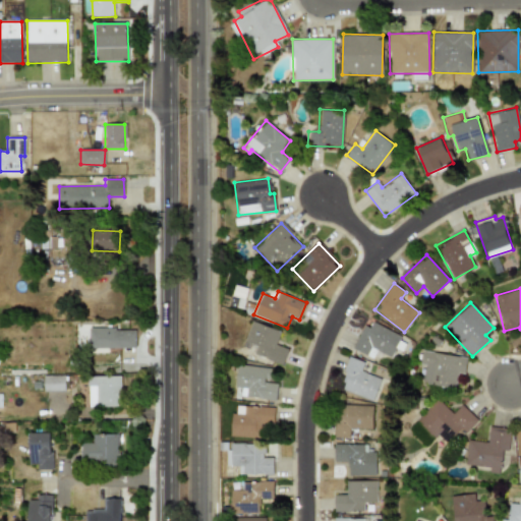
[(281,331),(251,321),(242,349),(283,363),(288,349),(276,345),(281,331)]
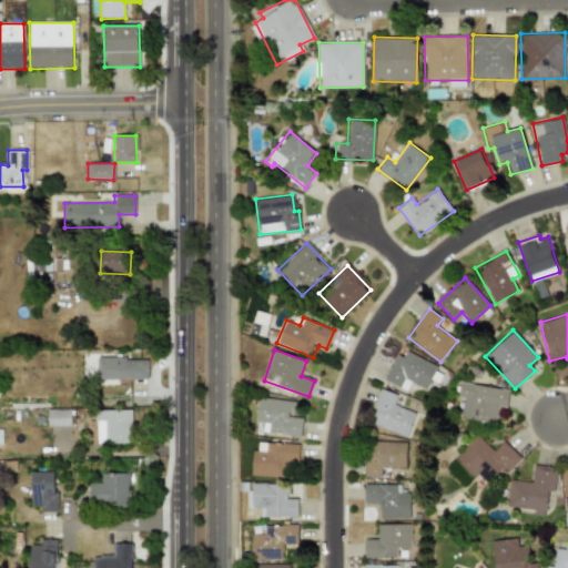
[(396,351),(385,381),(407,389),(409,382),(428,389),(437,365),(396,351)]
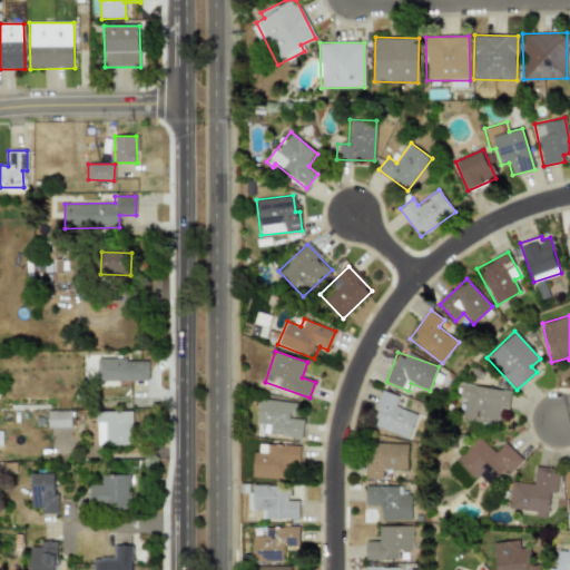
[(148,381),(148,360),(98,360),(98,381),(148,381)]
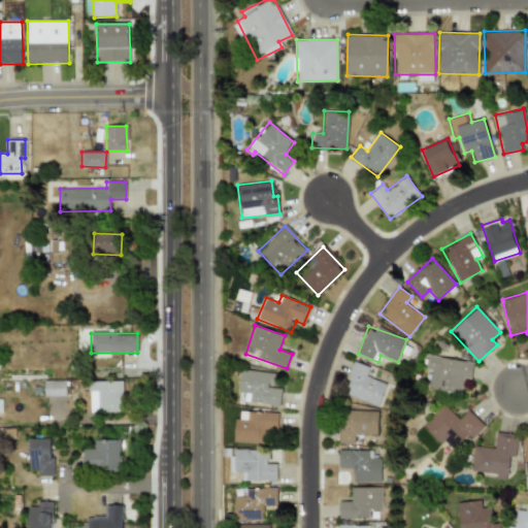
[(473,362),(429,355),(424,387),(461,393),(464,377),(470,378),(473,362)]
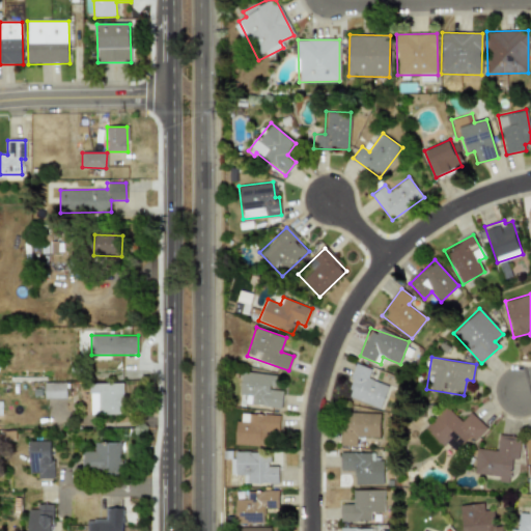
[(345,396),(380,409),(389,386),(368,378),(371,369),(358,364),(345,396)]
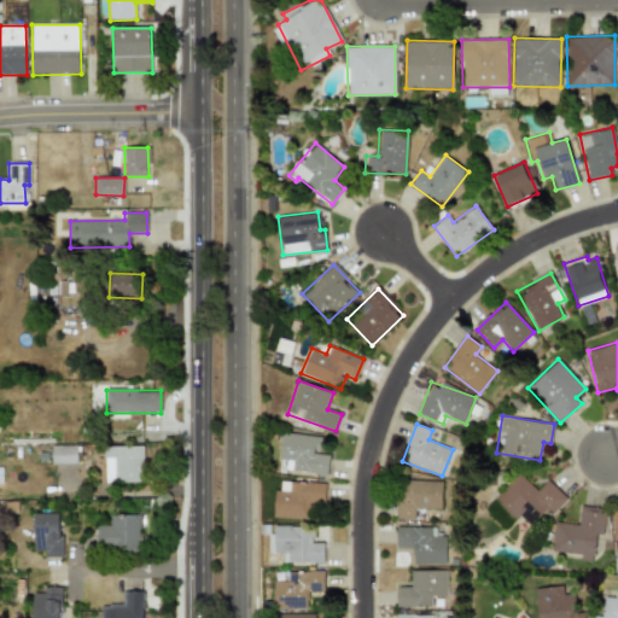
[(327,474),(330,455),(320,454),(321,437),(283,432),(278,468),(327,474)]
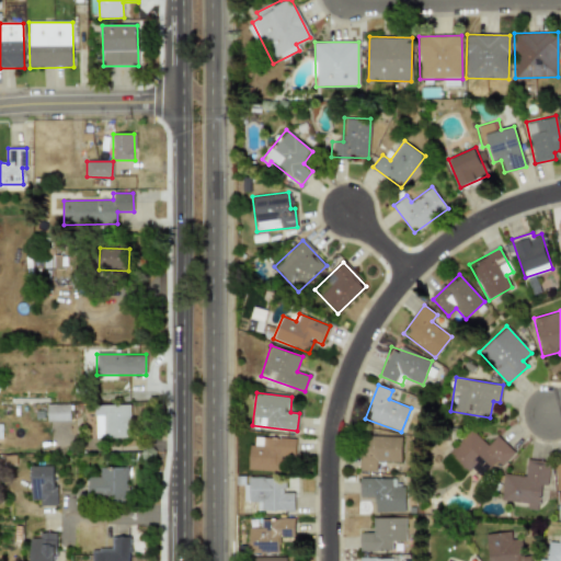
[(47,421),(70,421),(70,404),(47,404),(47,421)]
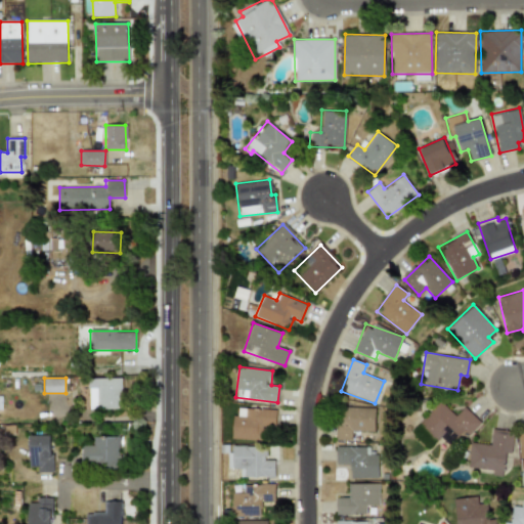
[(90,409),(123,408),(122,378),(89,379),(90,409)]
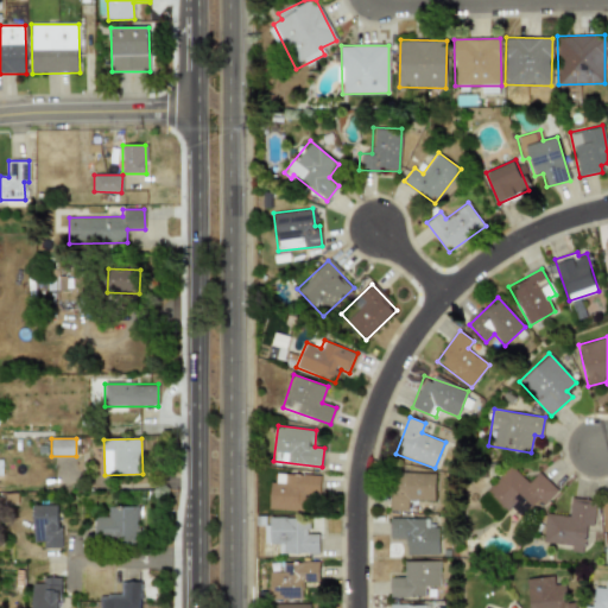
[(544,505),(558,489),(538,473),(529,482),(511,467),(486,495),(505,513),(511,507),(521,517),(538,500),(544,505)]
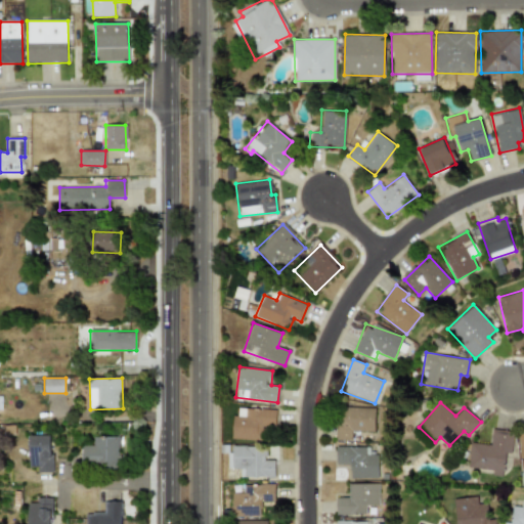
[(336,439),(352,440),(353,431),(374,432),(375,407),(337,406),(336,439)]
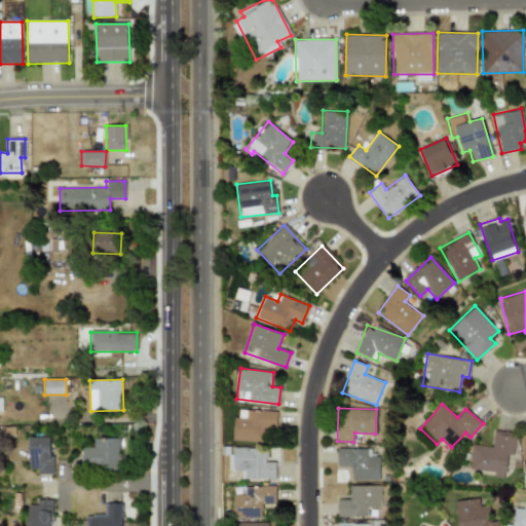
[(276,429),(277,411),(239,409),(239,417),(234,417),(233,440),(263,442),(264,428),(276,429)]
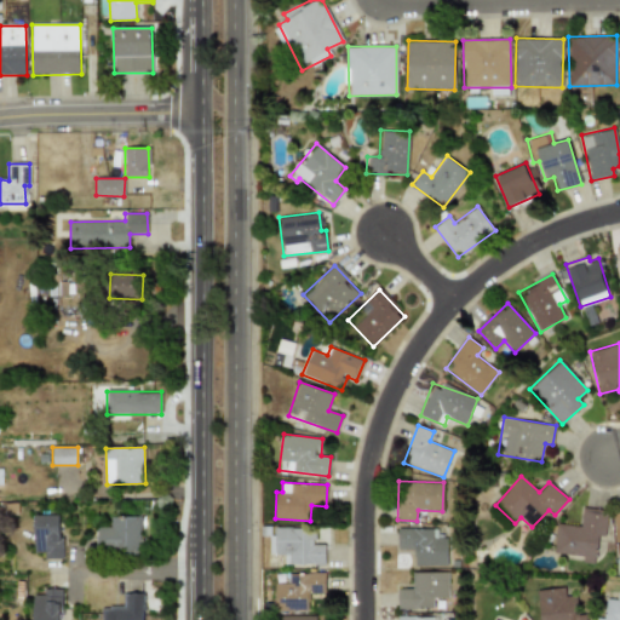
[(554,552),(584,555),(583,562),(595,563),(598,535),(606,537),(608,510),(583,507),(580,526),(557,523),(554,552)]
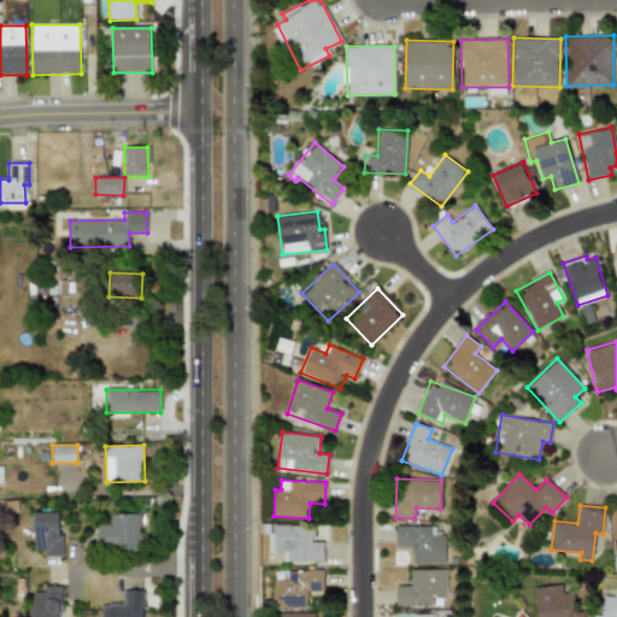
[(62,512),(35,512),(36,551),(46,551),(46,557),(63,557),(62,512)]
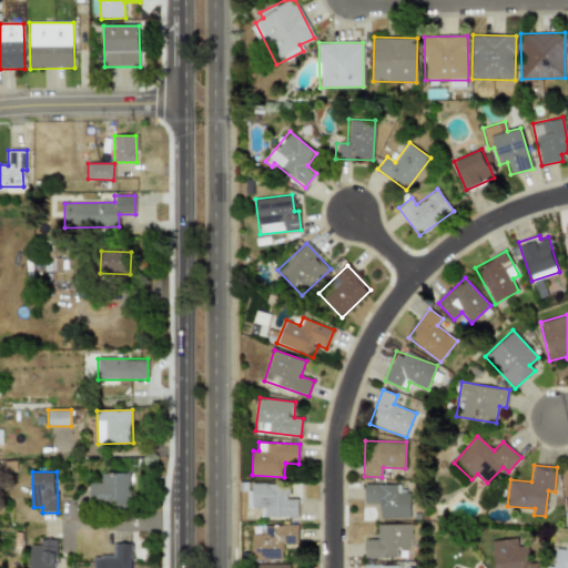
[(131,504),(130,474),(102,474),(102,484),(90,484),(91,504),(131,504)]
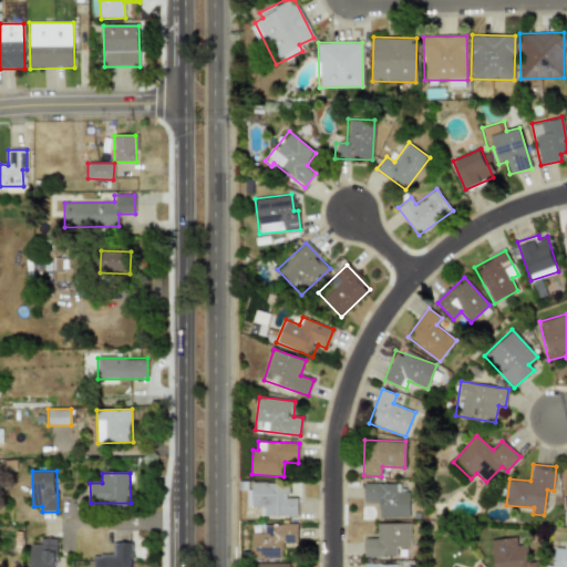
[(297,516),(298,498),(288,497),(288,483),(249,482),(248,506),(260,507),(260,516),(297,516)]
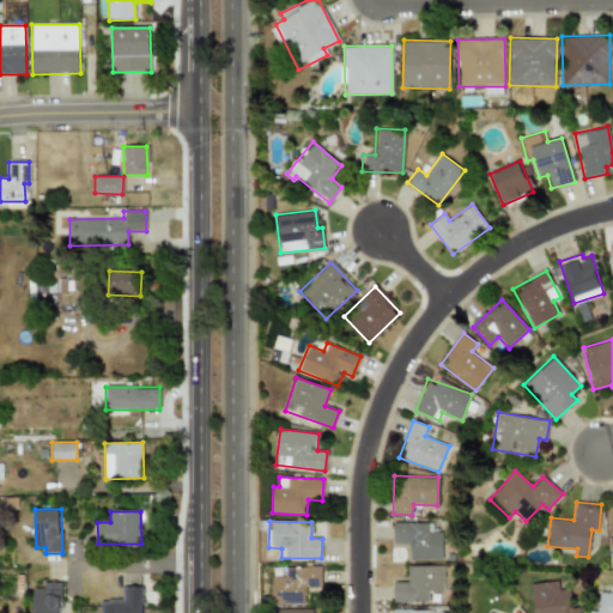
[(443,558),(442,532),(432,532),(432,522),(393,523),(393,542),(410,542),(410,559),(443,558)]
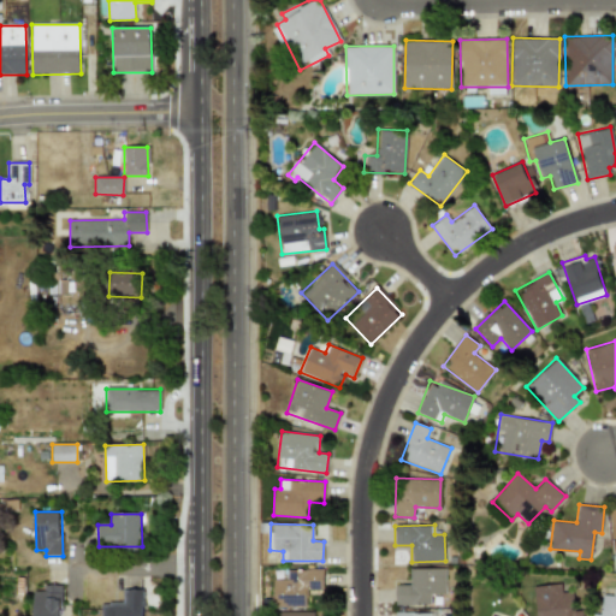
[(445,568),(409,568),(409,585),(395,585),(396,605),(431,604),(430,594),(446,593),(445,568)]
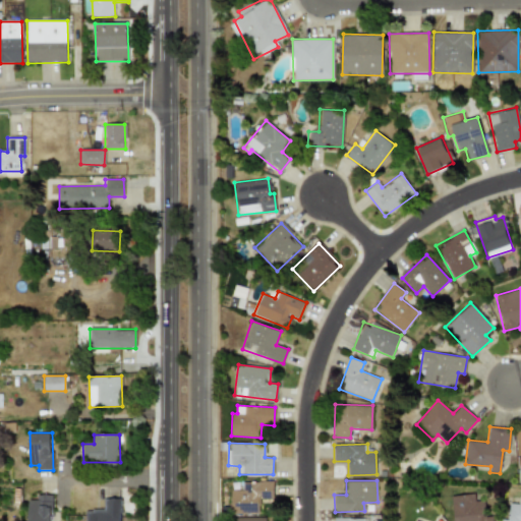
[(259,513),(258,499),(274,499),(273,481),(243,481),(243,489),(232,489),(232,513),(259,513)]
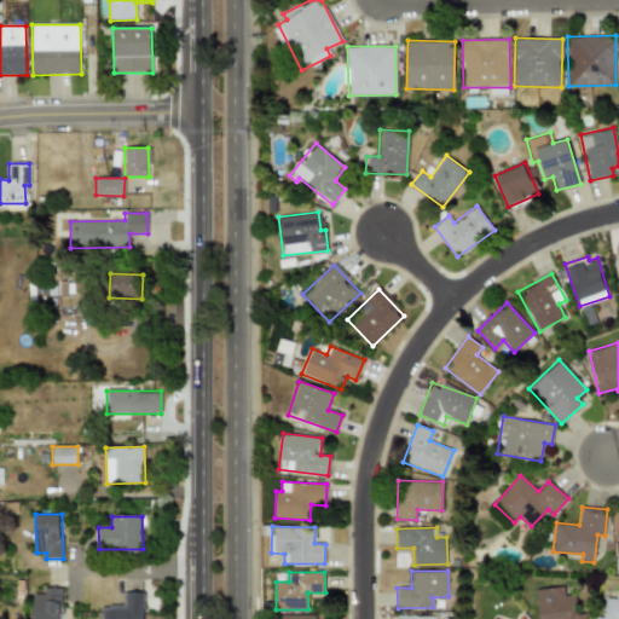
[(536,589),(538,618),(585,618),(585,609),(577,611),(574,594),(563,595),(563,586),(536,589)]
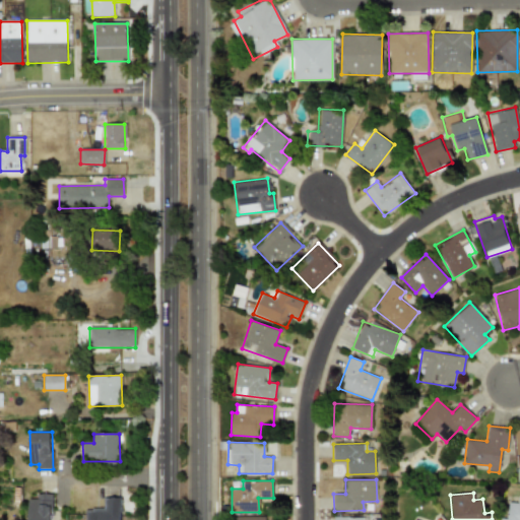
[(52,519),(52,494),(39,495),(39,499),(29,500),(29,519),(52,519)]
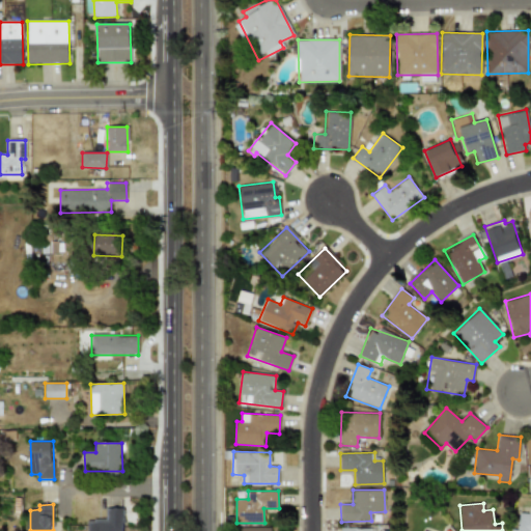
[(530,530),(530,506),(529,506),(528,513),(519,512),(518,529),(511,529),(510,530),(530,530)]
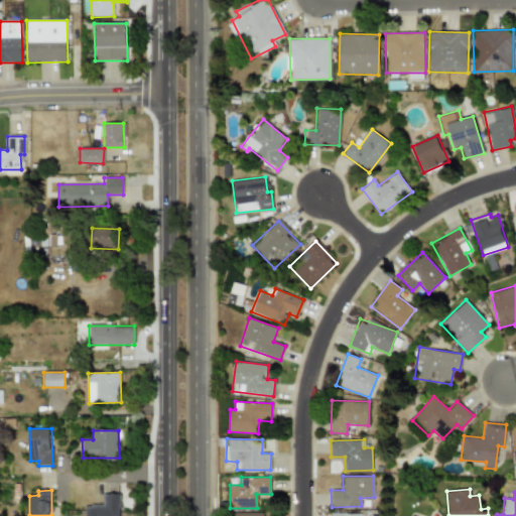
[(121,515),(121,494),(105,494),(105,505),(87,505),(87,515),(121,515)]
